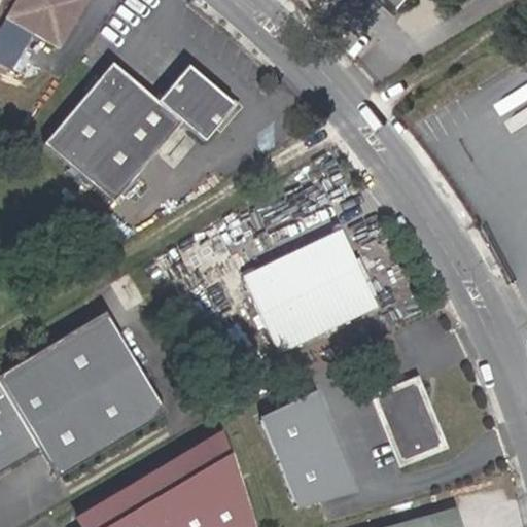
[(84,0),(16,0),(7,18),(60,47),(84,0)]
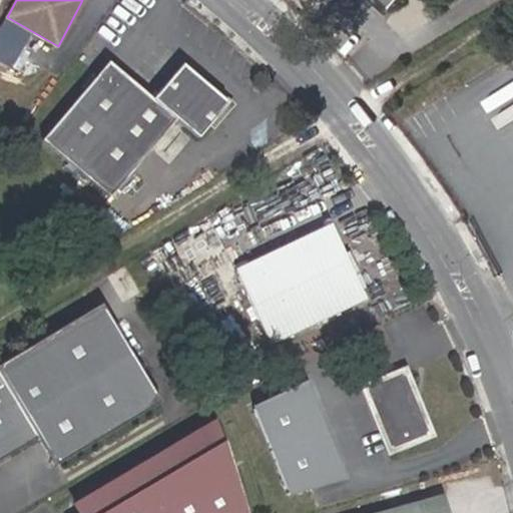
[(376,0),(391,12),(394,8),(384,0),(376,0)]
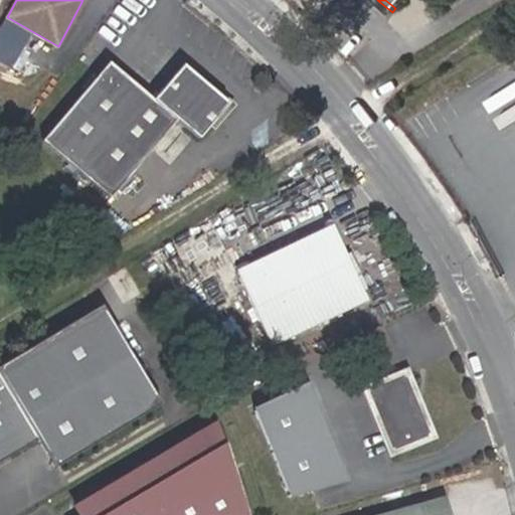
[(385,0),(395,8),(400,2),(402,0),(385,0)]
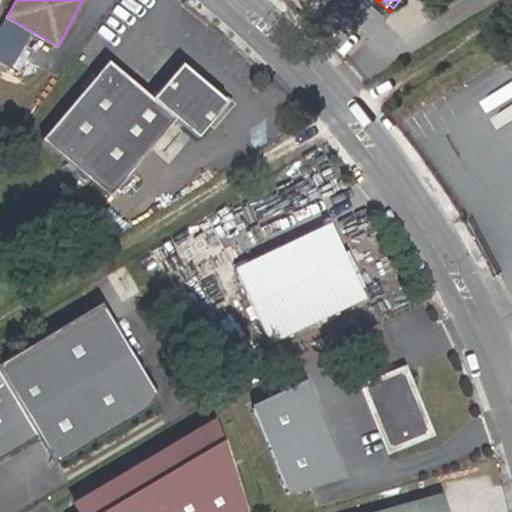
[(42,138),(110,193),(174,114),(196,132),(225,96),(180,60),(151,95),(106,59),(42,138)]
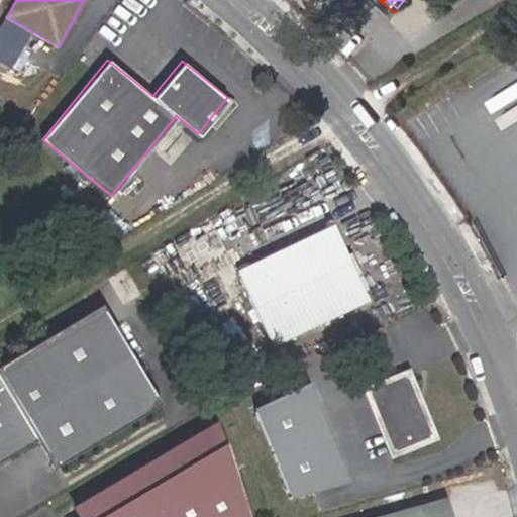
[(370,299),(336,226),(241,270),(277,342),(370,299)]
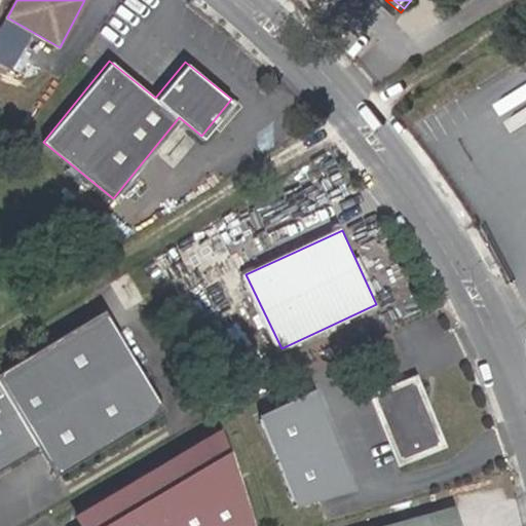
[(59,478),(165,411),(103,310),(0,374),(0,474),(40,448),(59,478)]
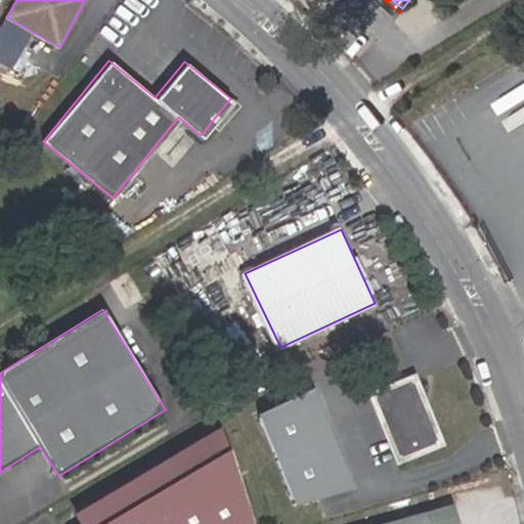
[(437,443),(415,381),(376,397),(398,459),(437,443)]
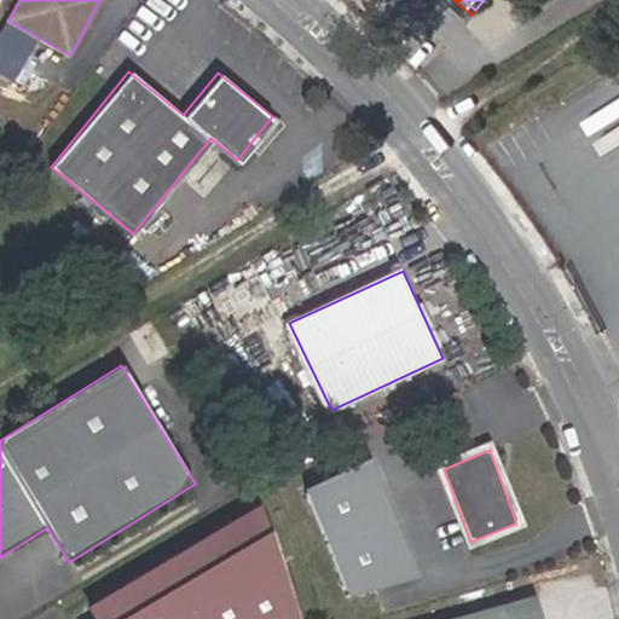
[(369,458),(311,489),(346,596),(409,580),(369,458)]
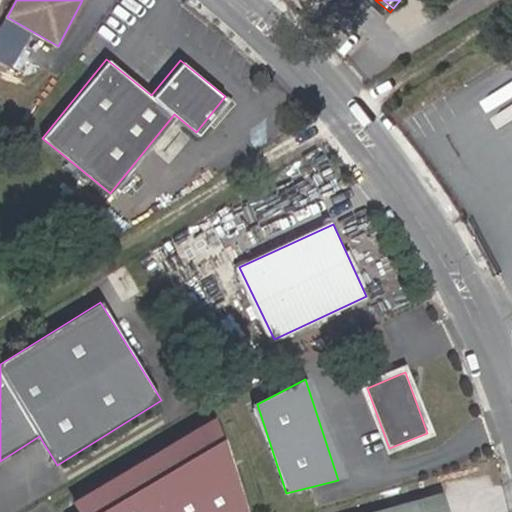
[(241,511),(211,427),(69,511),(241,511)]
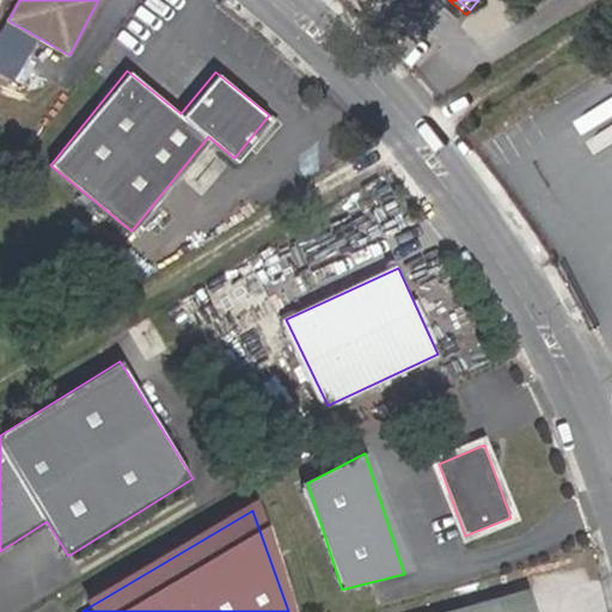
[(522,611),(520,599),(494,605),(496,611),(522,611)]
